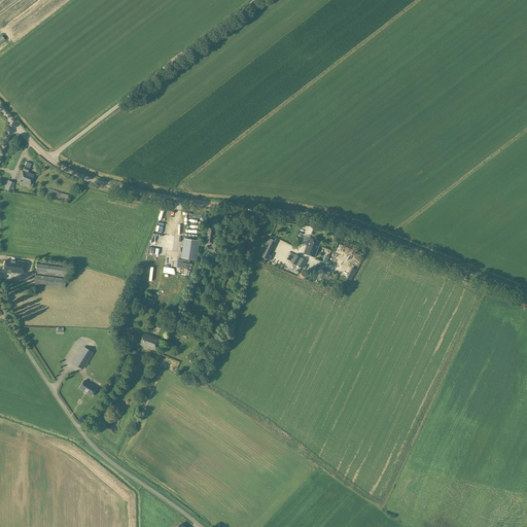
[(27,162),(23,171),(18,181),(29,186),(34,176),(28,173),(31,164),(27,162)]
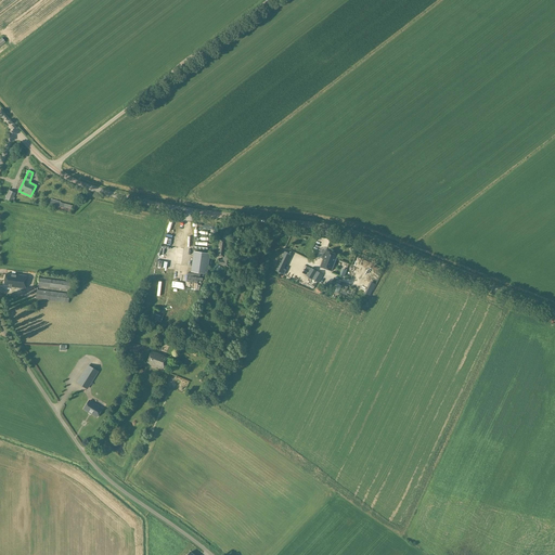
[(15,193),(9,190),(4,199),(11,203),(15,193)]
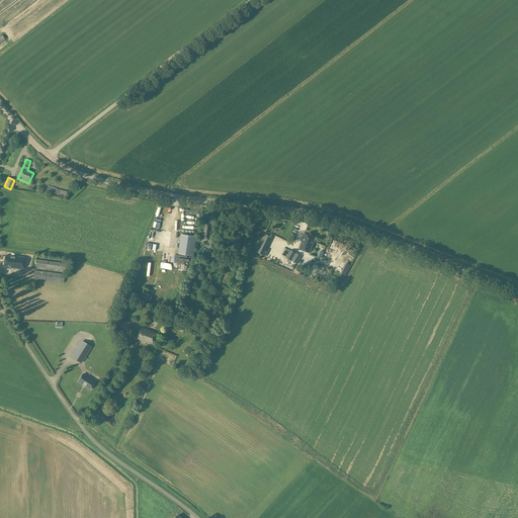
[(67,192),(48,186),(46,193),(65,198),(67,192)]
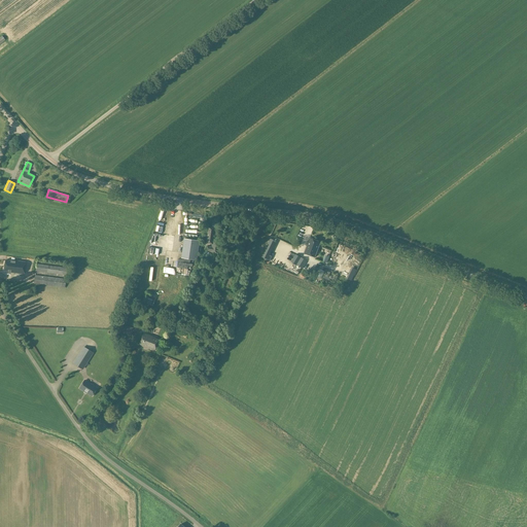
[(273,255),(272,255),(277,241),(271,238),(262,257),(272,260),(273,255)]
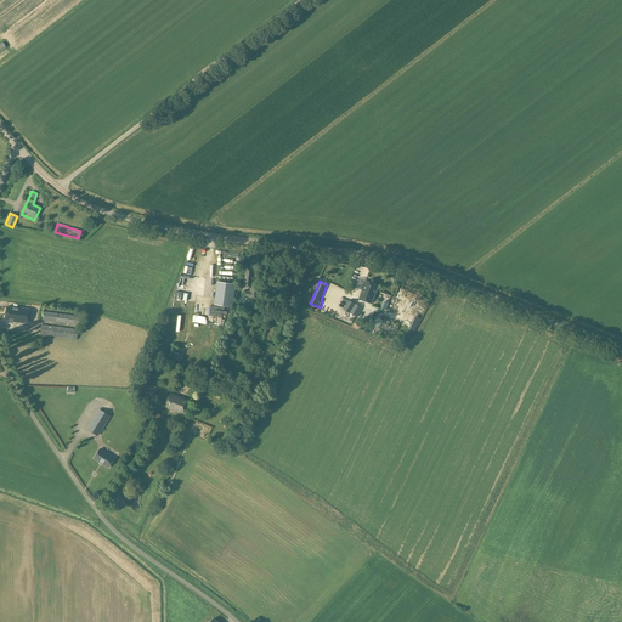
[(372,304),(379,286),(366,281),(358,299),(372,304)]
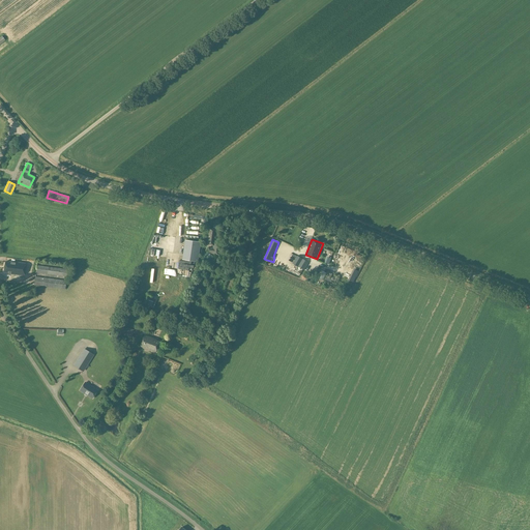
[(201,242),(185,240),(182,260),(198,262),(201,242)]
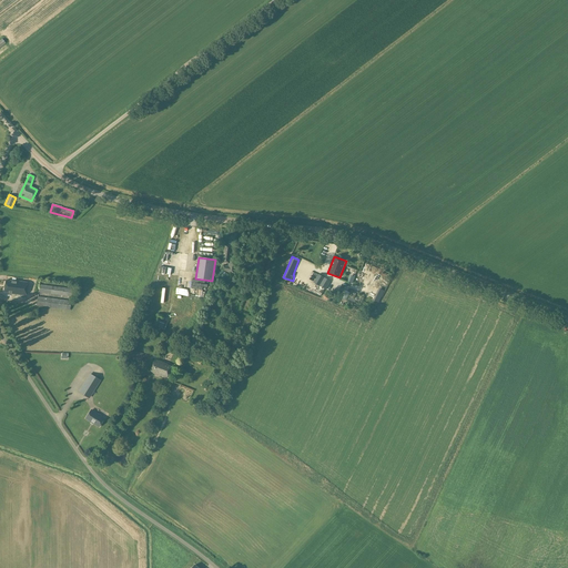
[(161,265),(159,272),(172,275),(173,269),(161,265)]
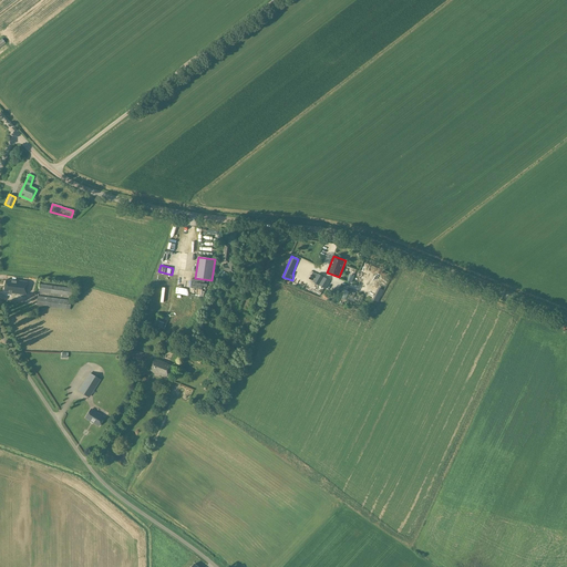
[(318,274),(312,282),(325,289),(326,286),(320,282),(323,277),(318,274)]
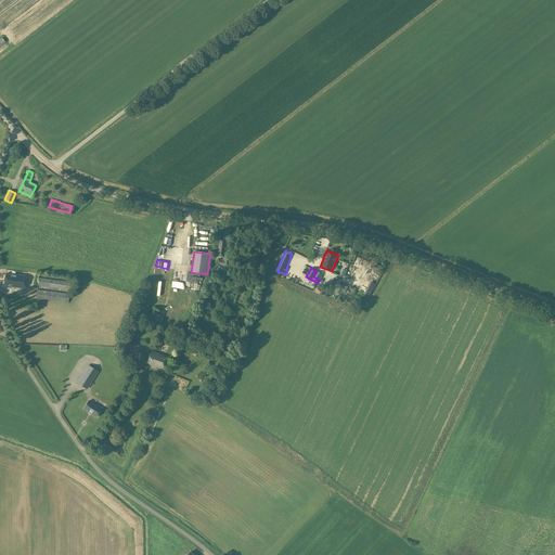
[(8,286),(25,288),(26,276),(10,274),(9,274),(5,274),(3,285),(8,286)]
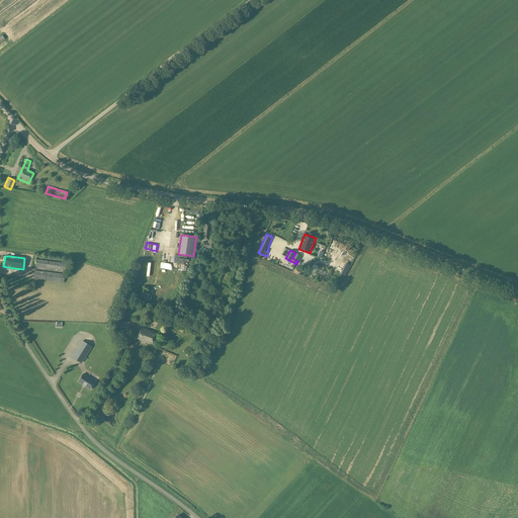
[(34,266),(65,270),(66,263),(35,259),(34,266)]
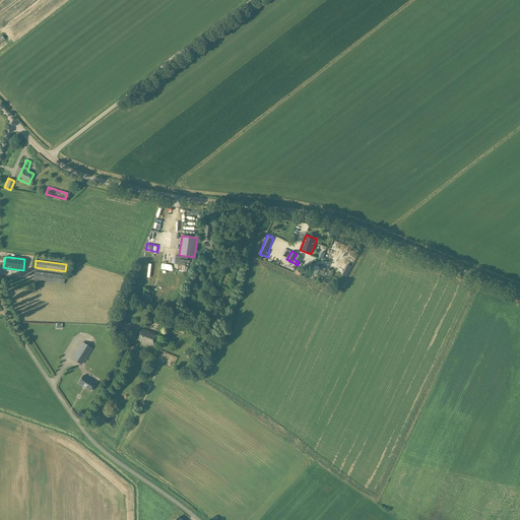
[(343,275),(348,277),(352,265),(347,263),(343,275)]
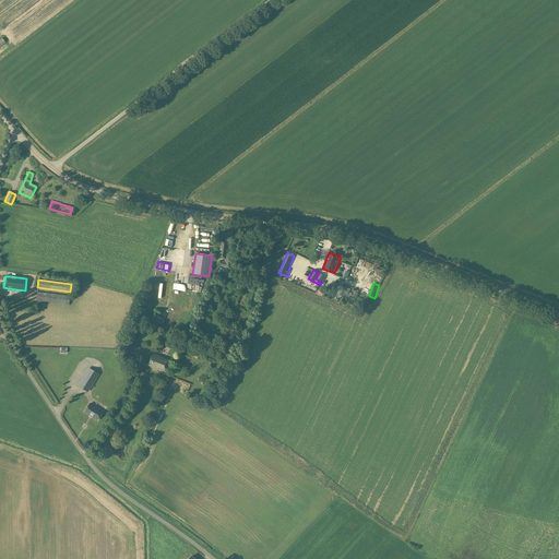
[(70,296),(37,292),(36,301),(69,306),(70,296)]
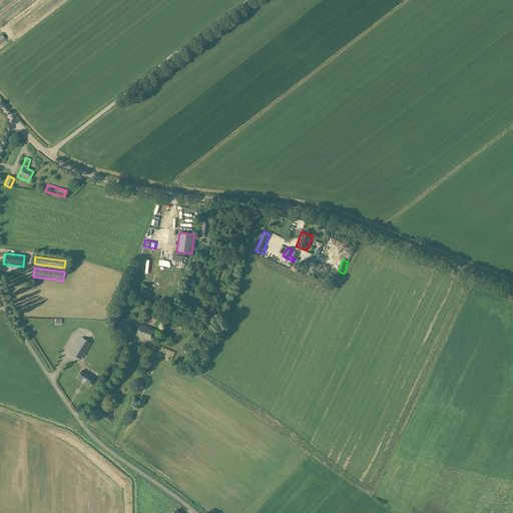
[(130,321),(130,320),(124,318),(124,319),(115,317),(114,321),(120,323),(120,325),(128,327),(129,325),(131,326),(132,321),(130,321)]
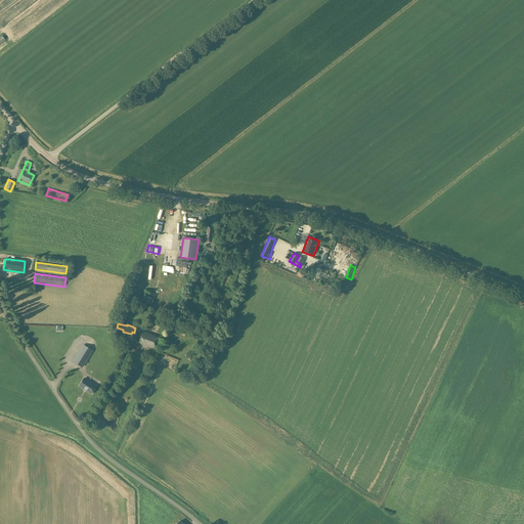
[(155,336),(142,331),(138,343),(150,347),(155,348),(159,338),(155,336)]
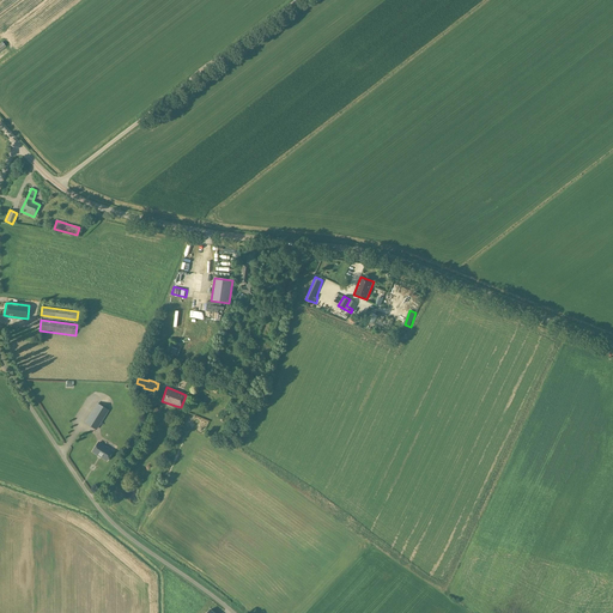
[(97,404),(85,423),(96,430),(108,411),(97,404)]
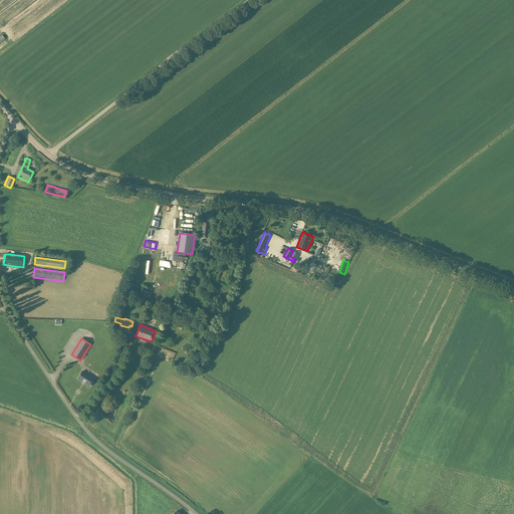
[(77,378),(89,387),(94,378),(82,371),(77,378)]
